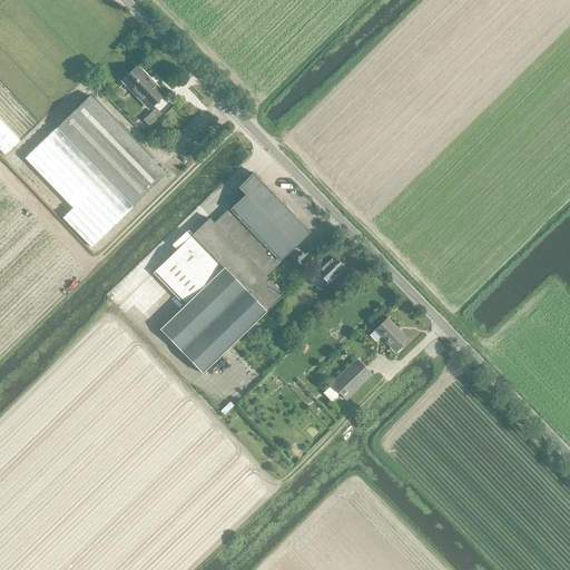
[(161,94),(137,69),(124,81),(149,107),(161,94)]
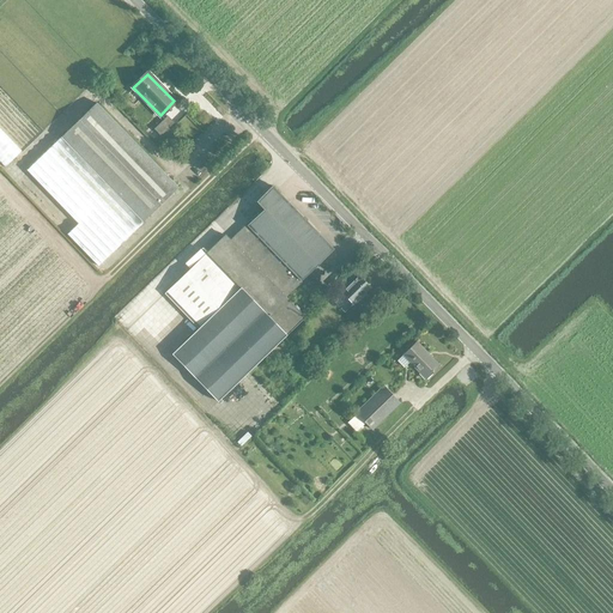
[(177,187),(156,165),(96,103),(60,138),(26,170),(78,223),(67,234),(98,266),(143,223),(143,222),(177,187)]
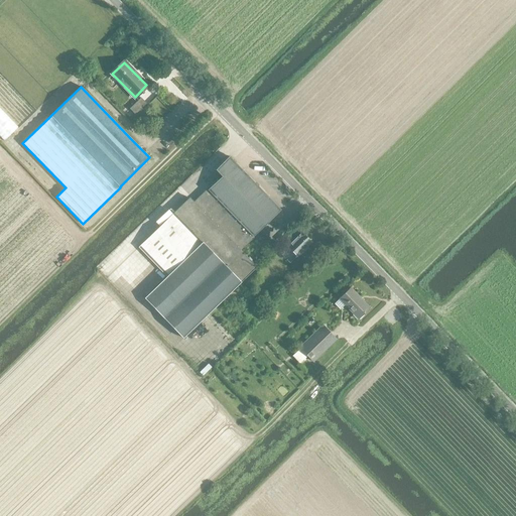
[(141,98),(129,109),(135,114),(146,103),(141,98)]
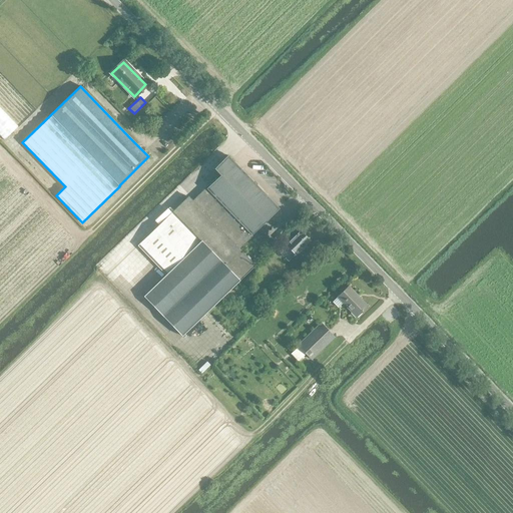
[(0,105),(0,134),(3,139),(18,125),(0,105)]
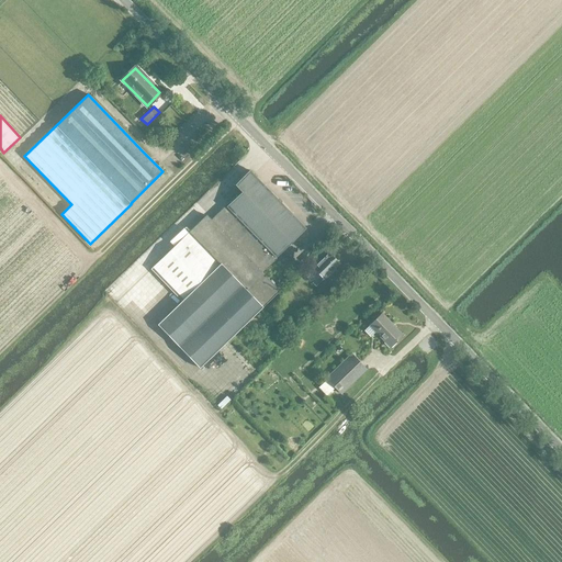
[(305,228),(249,170),(235,184),(242,192),(226,206),(225,206),(211,221),(206,215),(189,233),(189,232),(150,269),(181,301),(157,324),(199,368),(262,307),(279,291),(263,274),(260,272),(276,258),(276,257),(305,228)]
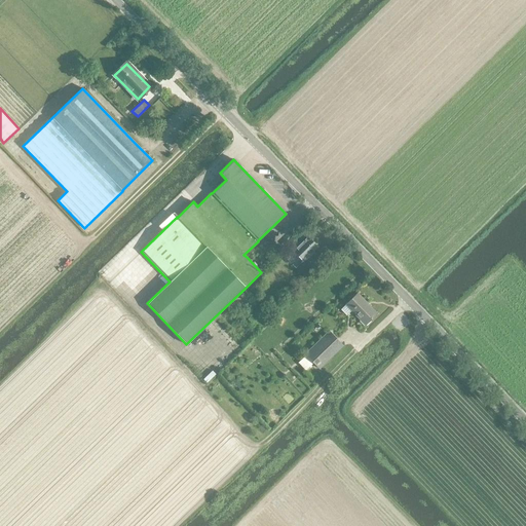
[(302,261),(317,247),(308,236),(302,241),(297,236),(287,246),(293,252),(302,261)]
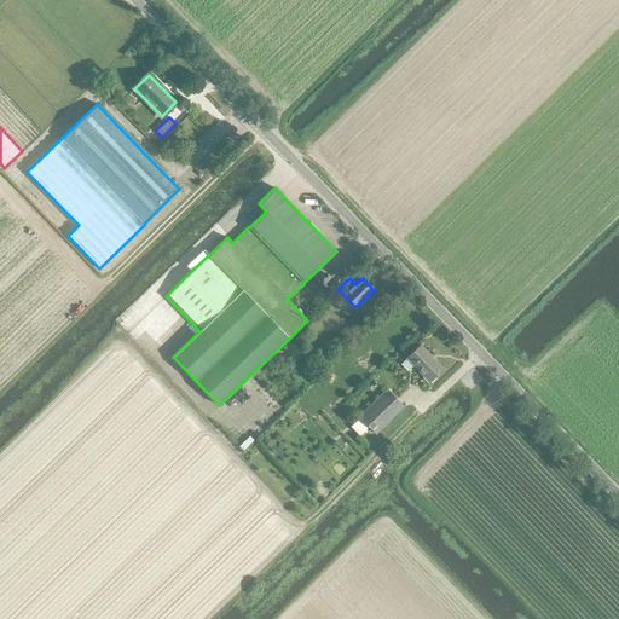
[(444,369),(420,345),(406,359),(429,382),(444,369)]
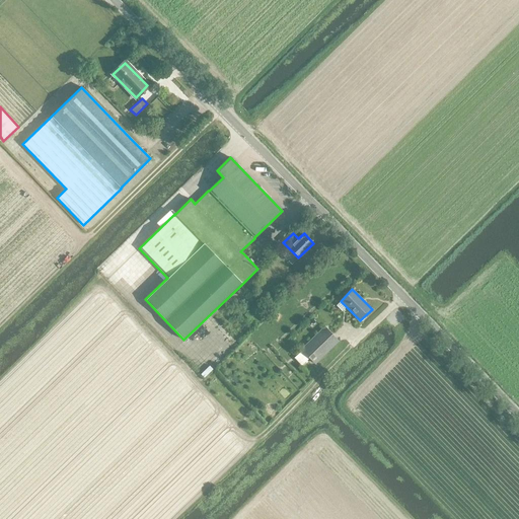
[(315,364),(339,342),(324,326),(301,349),(302,350),(294,358),(301,365),(309,358),(315,364)]
